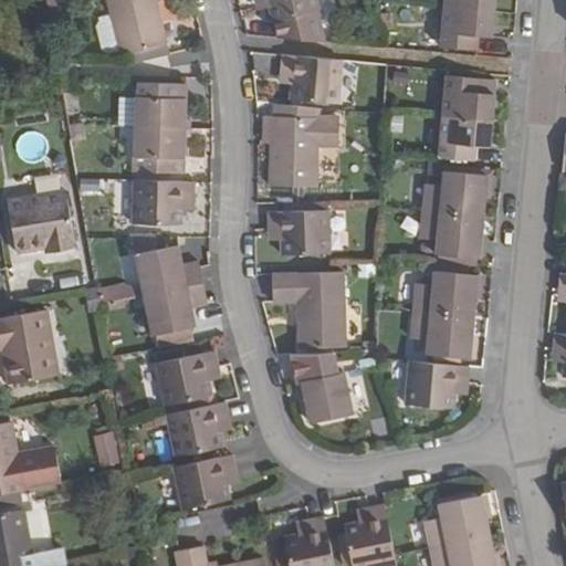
[(59,0),(46,0),(53,39),(65,35),(59,0)]
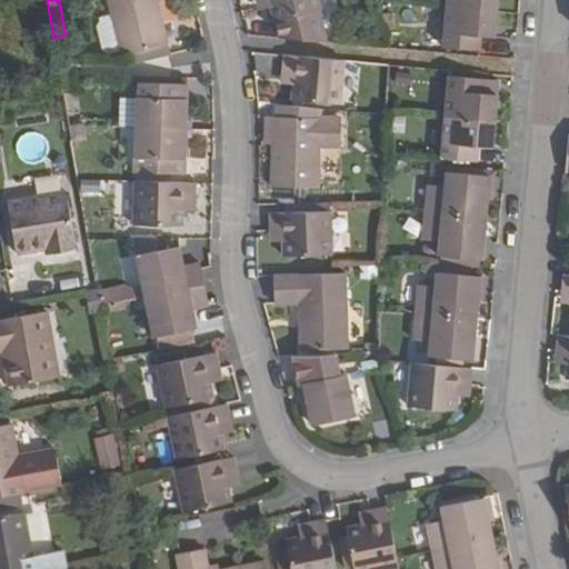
[(111,0),(116,16),(125,52),(125,56),(170,45),(159,0),(111,0)]
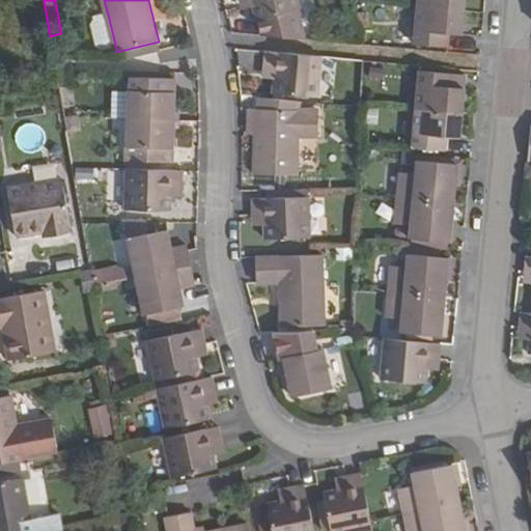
[(253,0),(241,0),(244,9),(255,6),(253,0)]
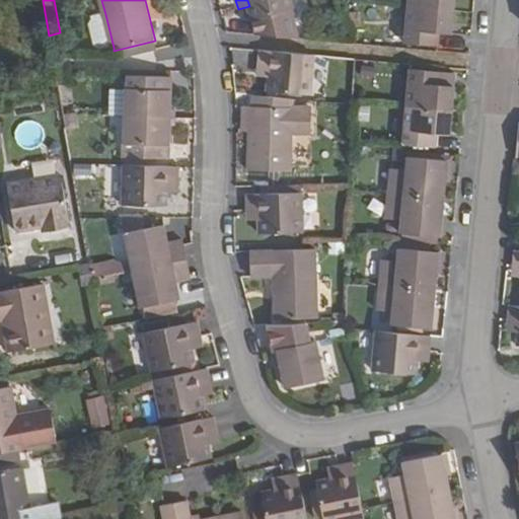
[(247,0),(249,6),(255,34),(300,39),(291,0),(247,0)]
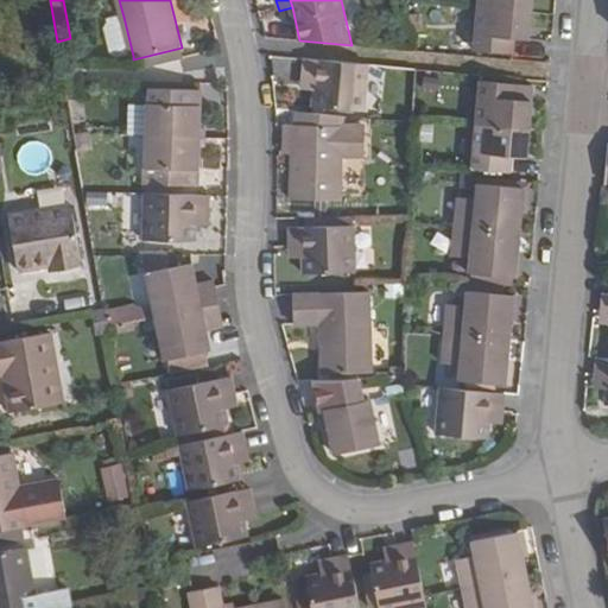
[(481,0),(481,10),(533,16),(534,0),(481,0)]
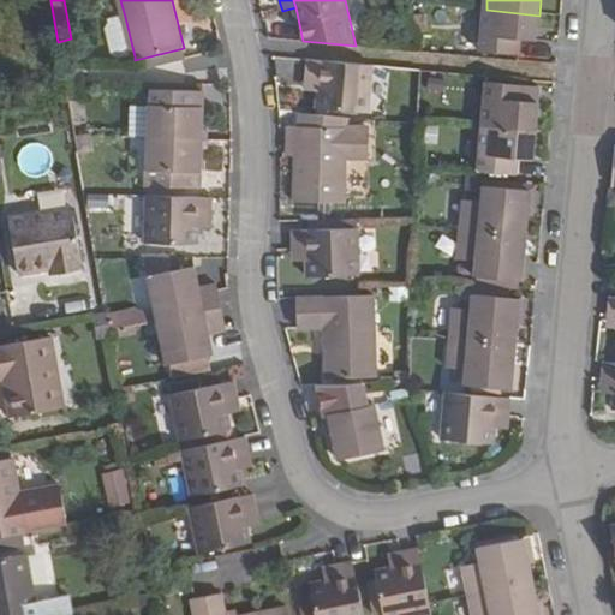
[(460,6),(441,5),(441,15),(459,16),(460,6)]
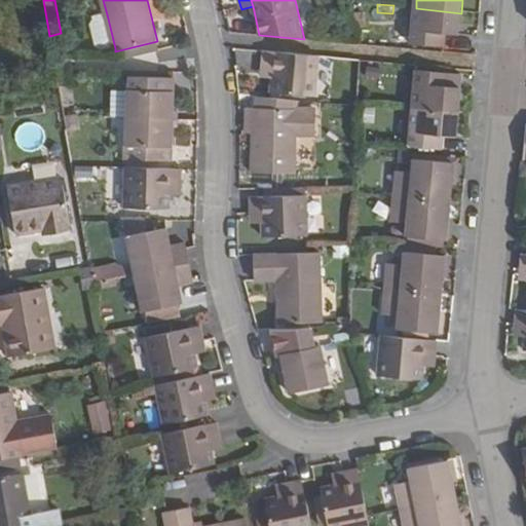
[(446,34),(459,35),(461,13),(416,8),(413,44),(445,47),(446,34)]
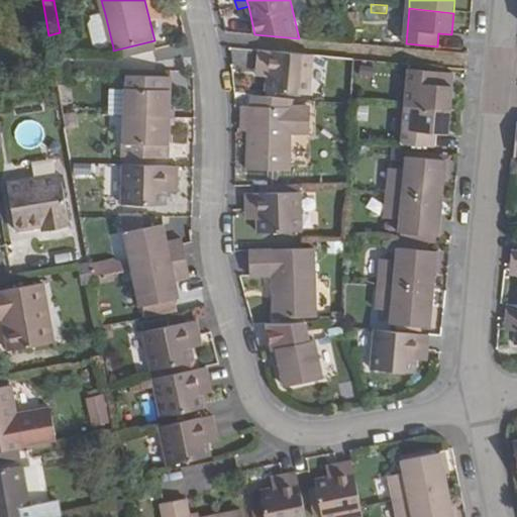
[(101,50),(113,47),(105,14),(91,18),(91,21),(89,25),(95,47),(101,50)]
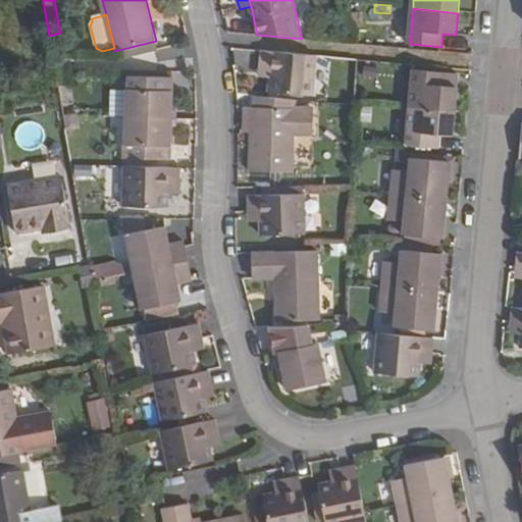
[(262,66),(272,67),(271,77),(270,91),(314,96),(318,56),(263,51),(262,66)]
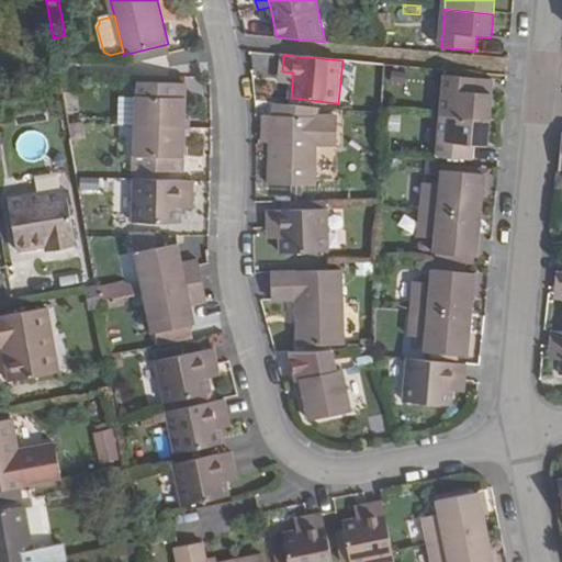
[(293,72),(282,71),(281,82),(292,83),(293,72)]
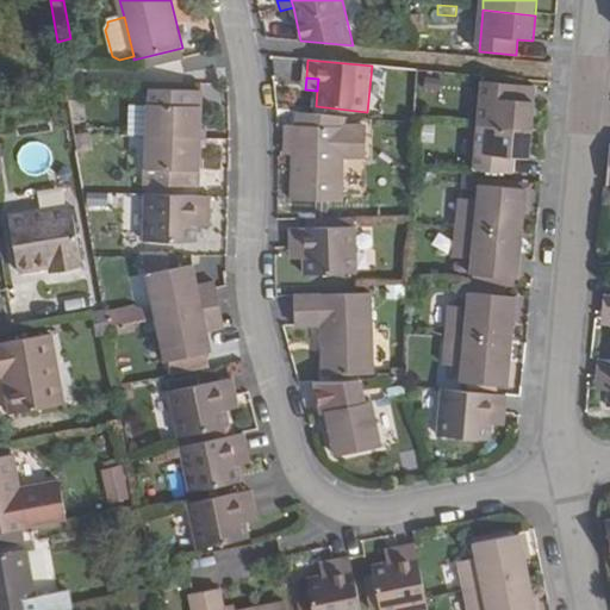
[(522,86),(485,82),(480,125),(533,130),(536,103),(521,100),(522,86)]
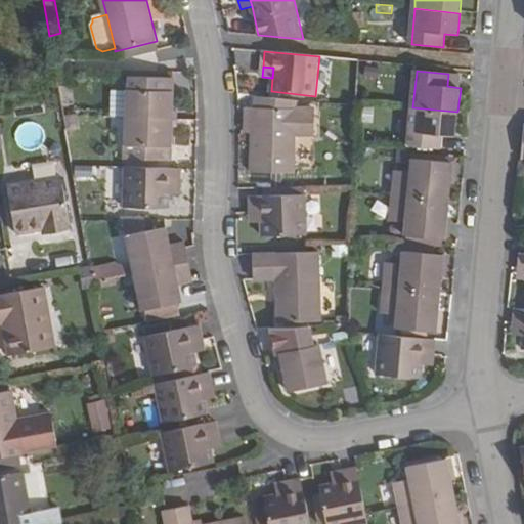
[(385,74),(369,73),(368,85),(384,86),(385,74)]
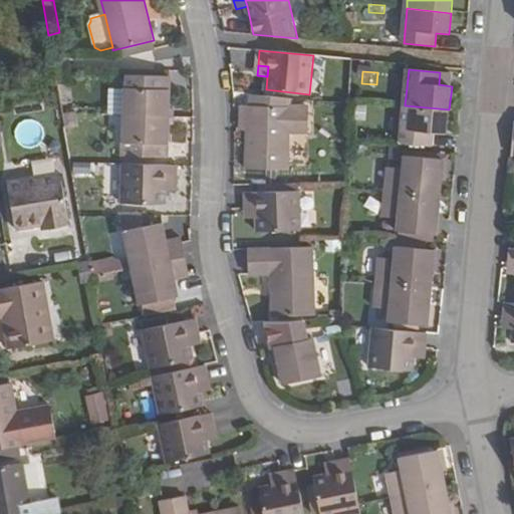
[(125,86),(126,86),(126,90),(125,116),(171,117),(172,74),(125,73),(125,86)]
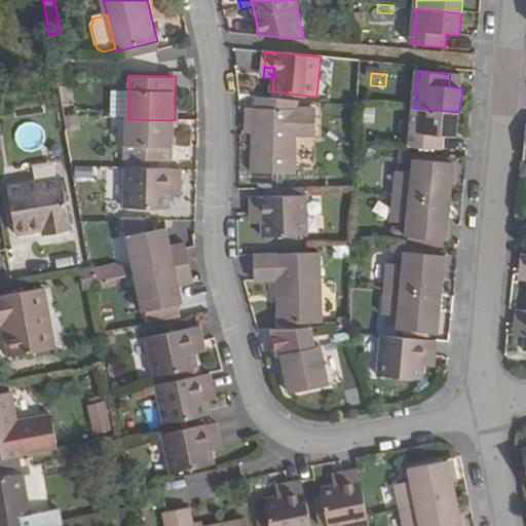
[(68,82),(61,84),(67,117),(74,117),(68,82)]
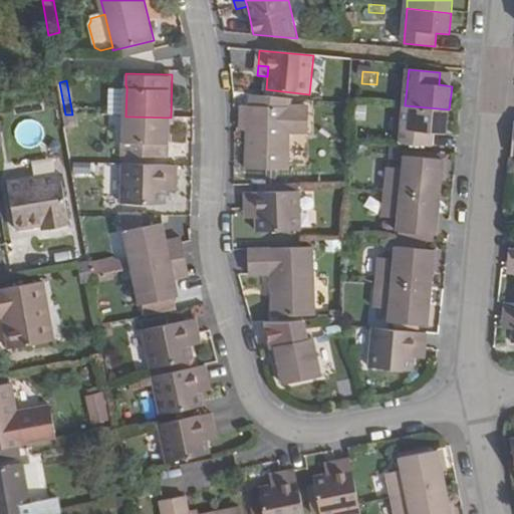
[(125,116),(126,90),(109,89),(109,115),(125,116)]
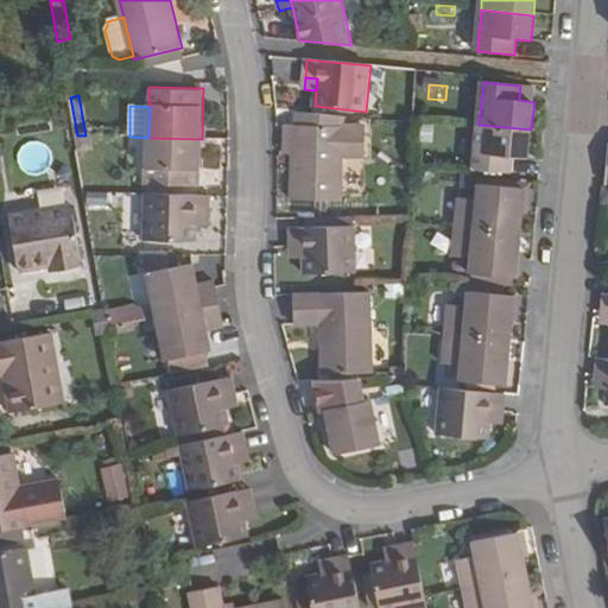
[(415,108),(401,107),(400,122),(413,124),(415,108)]
